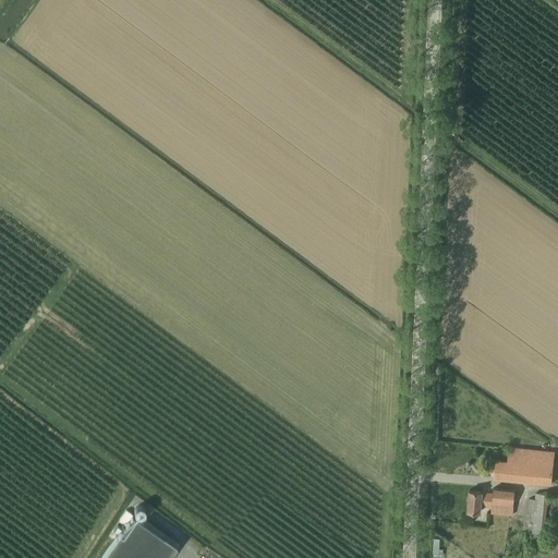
[(555,452),(509,447),(508,460),(496,459),(494,478),(552,484),(555,452)]
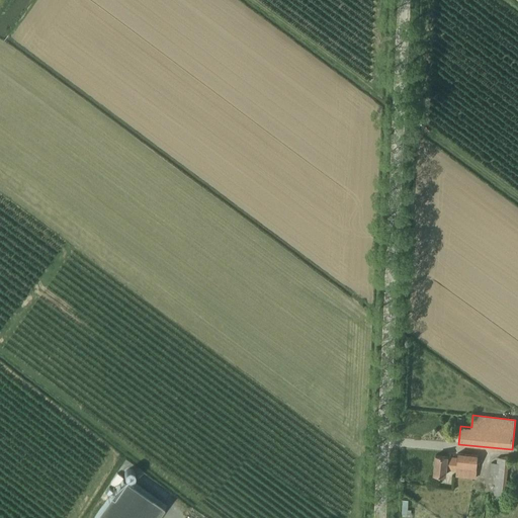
[(447,469),(456,469),(455,477),(477,479),(479,455),(458,453),(457,457),(436,455),(434,475),(446,476),(447,469)]
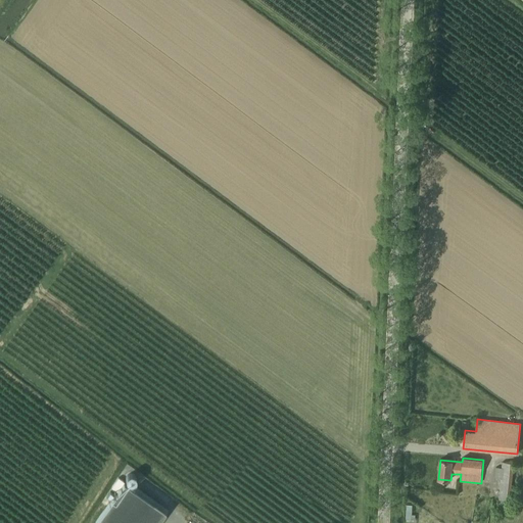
[(515,464),(503,462),(502,468),(496,468),(494,478),(496,478),(496,481),(501,481),(498,500),(500,500),(497,513),(510,514),(515,464)]
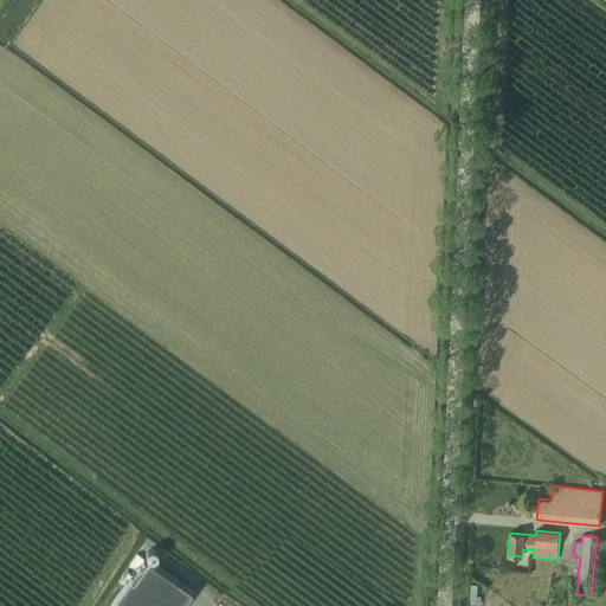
[(150,560),(152,561),(153,560),(154,560),(155,560),(156,559),(156,558),(158,558),(158,556),(158,555),(158,554),(158,553),(158,552),(156,550),(155,549),(154,549),(153,548),(152,548),(150,548),(149,549),(148,549),(147,550),(146,552),(146,553),(146,554),(146,555),(146,556),(147,558),(147,559),(148,560),(149,560),(150,560)]
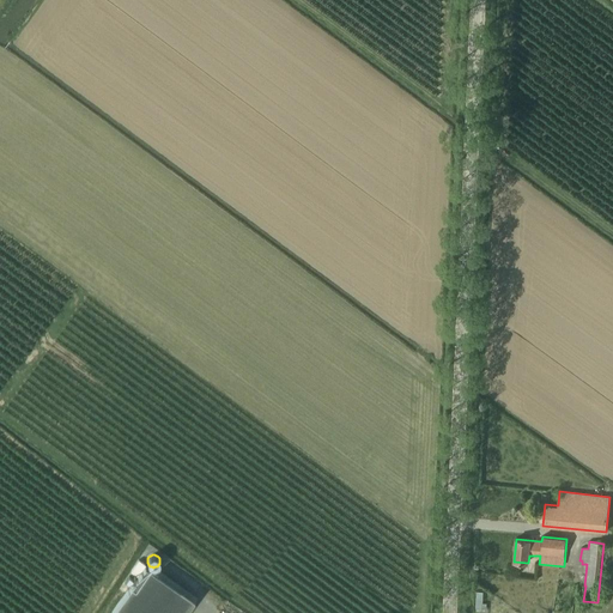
[(145,565),(139,560),(131,571),(138,576),(111,612),(184,612),(194,600),(145,565)]
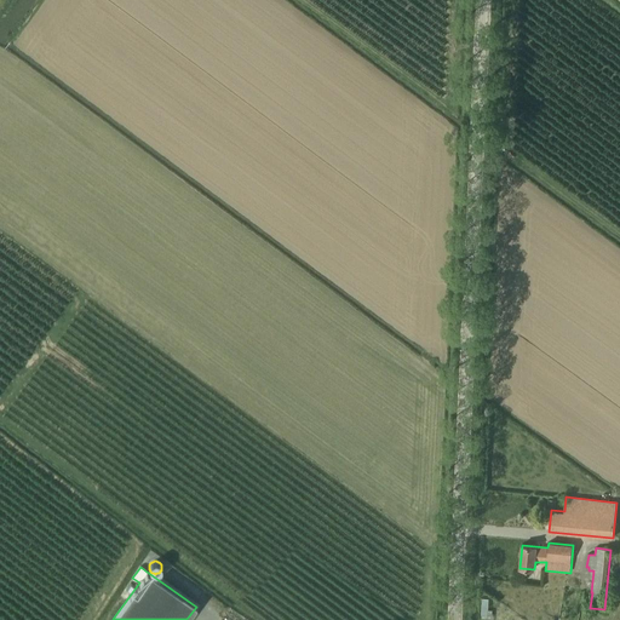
[(482,598),(481,619),(492,619),(493,609),(489,609),(489,598),(482,598)]
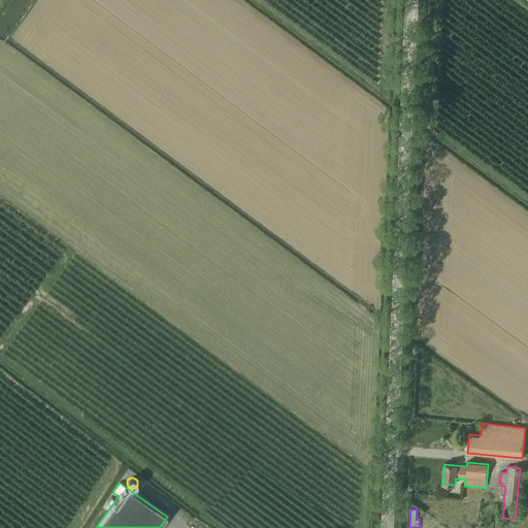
All buildings are outlined.
